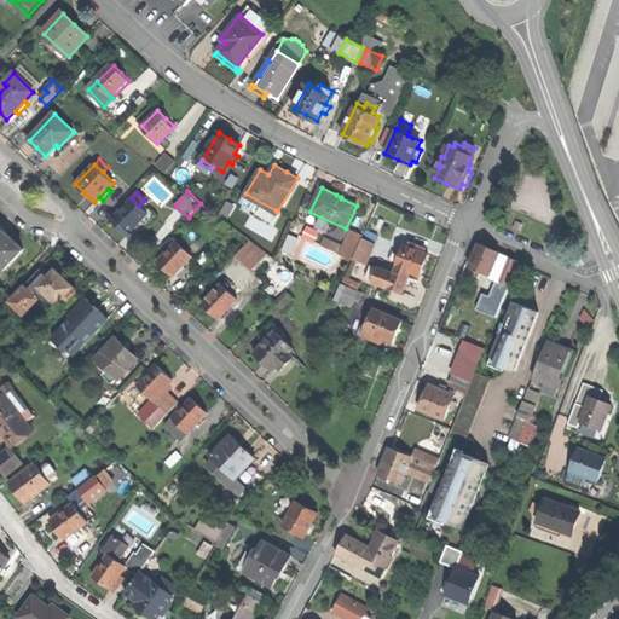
[(271,219),(276,210),(246,194),(241,201),(271,219)]
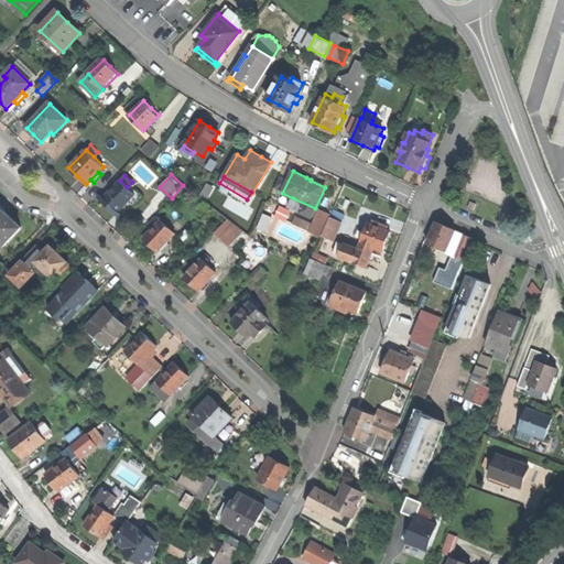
[(312,179),(311,180),(311,181),(325,187),(326,185),(312,179)]
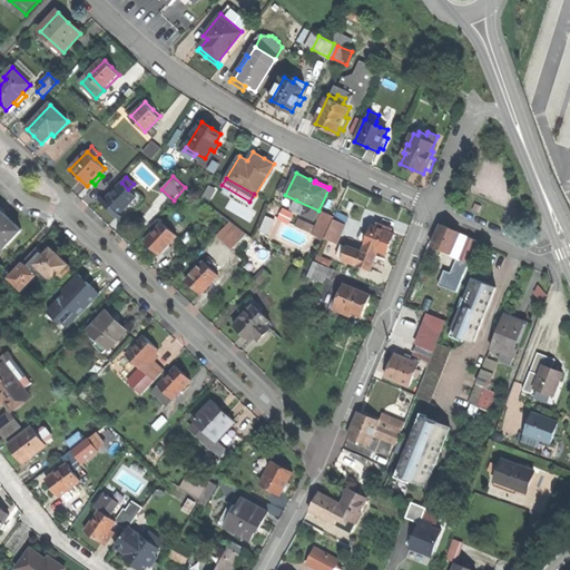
[(110,209),(118,216),(123,212),(127,206),(136,196),(128,189),(121,183),(104,203),(110,209)]
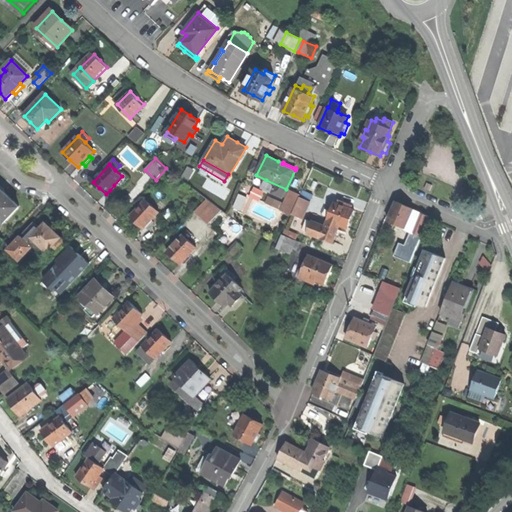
[(282,197),(286,189),(266,180),(262,188),(282,197)]
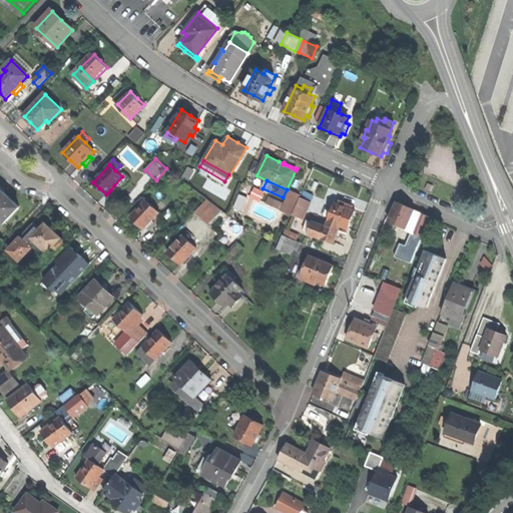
[(118,188),(114,185),(110,190),(113,194),(118,188)]
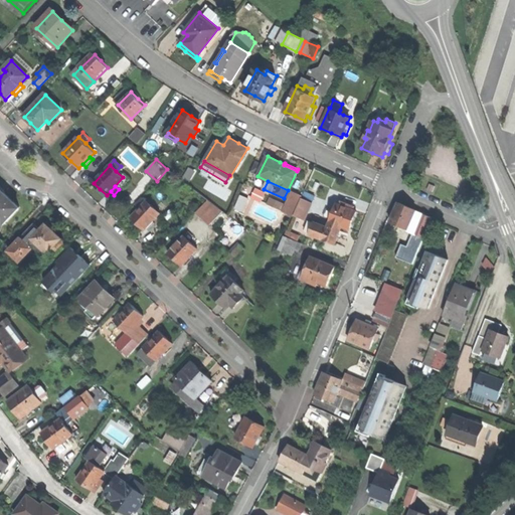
[(0,222),(2,224),(18,209),(0,191),(0,222)]
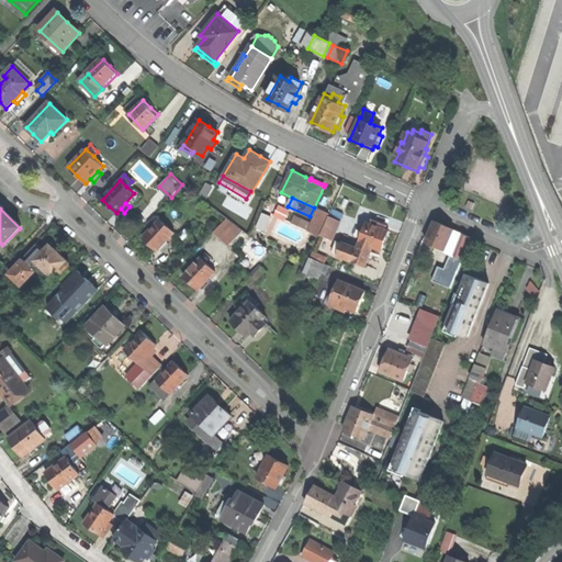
[(332,209),(328,217),(334,220),(337,211),(332,209)]
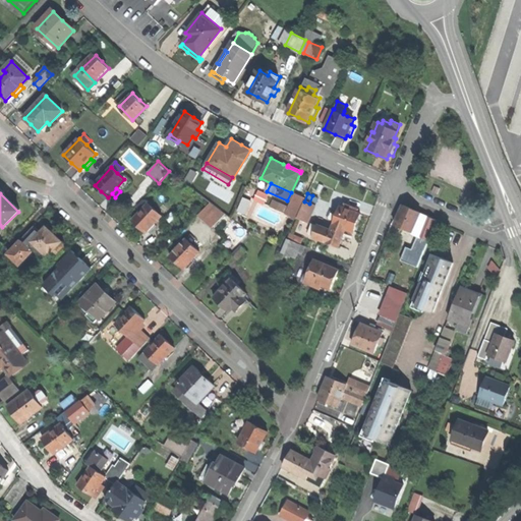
[(237,211),(245,214),(251,200),(243,196),(237,211)]
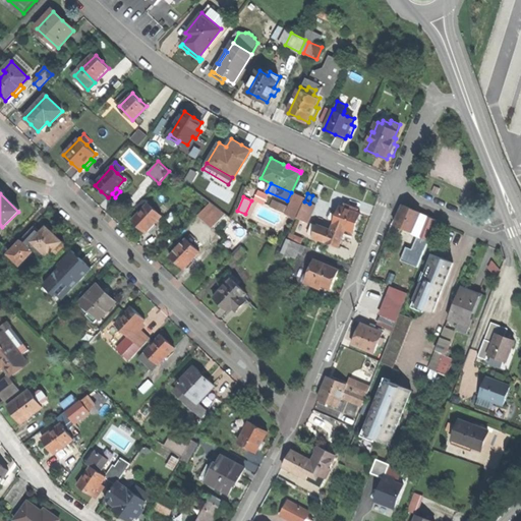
[(199,215),(214,227),(225,214),(211,201),(199,215)]
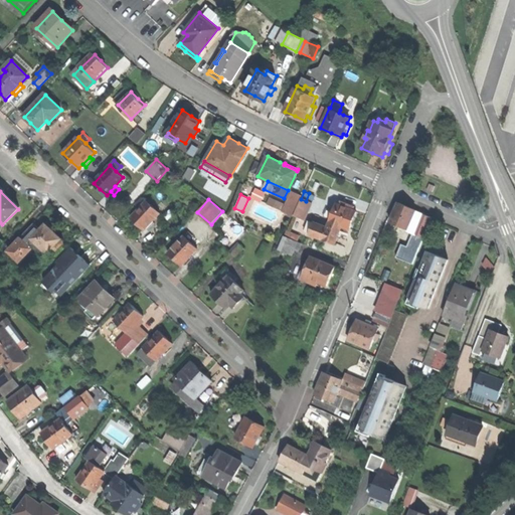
[(301,199),(298,205),(307,208),(309,209),(311,203),(306,201),(301,199)]
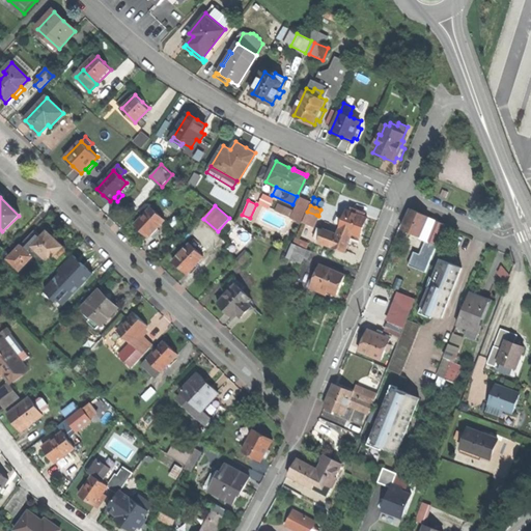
[(141,231),(148,238),(151,235),(154,238),(160,230),(158,228),(165,220),(151,207),(135,225),(141,231)]
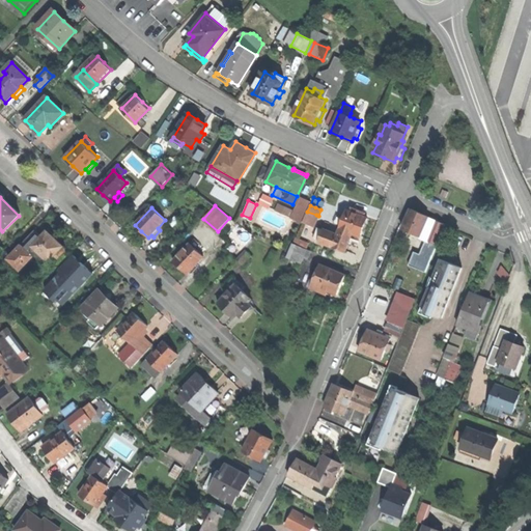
[(351,232),(360,235),(363,228),(367,218),(364,216),(365,213),(352,207),(351,212),(345,210),(338,227),(351,232)]
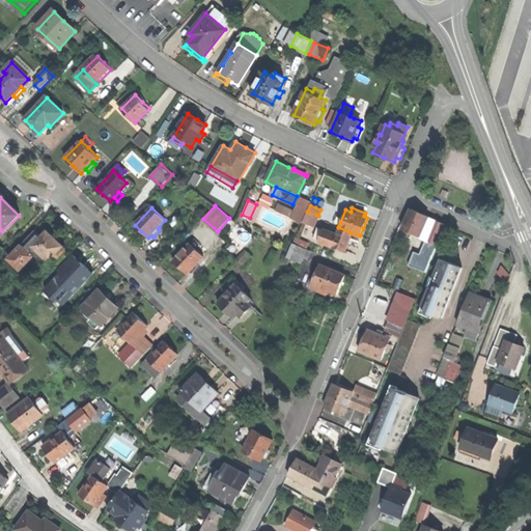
[(403,229),(420,236),(428,217),(411,211),(407,220),(403,229)]
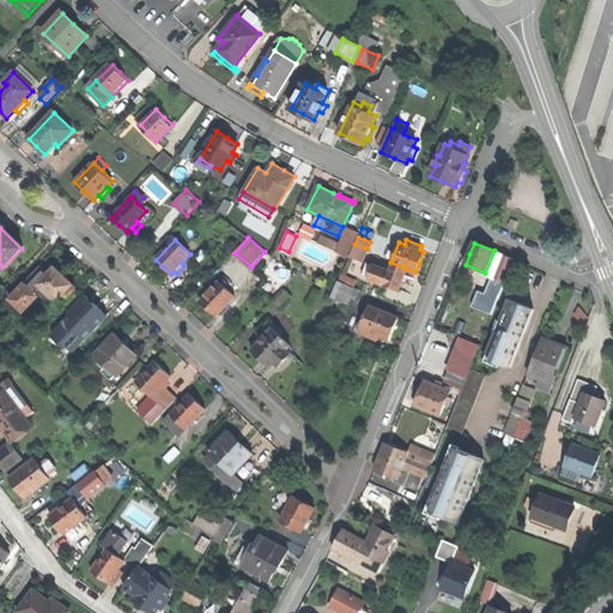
[(350,256),(360,261),(365,248),(354,244),(350,256)]
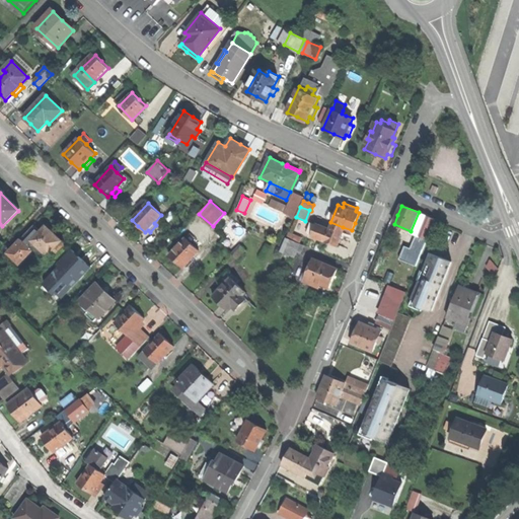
[(411,231),(417,236),(421,238),(428,217),(419,212),(411,231)]
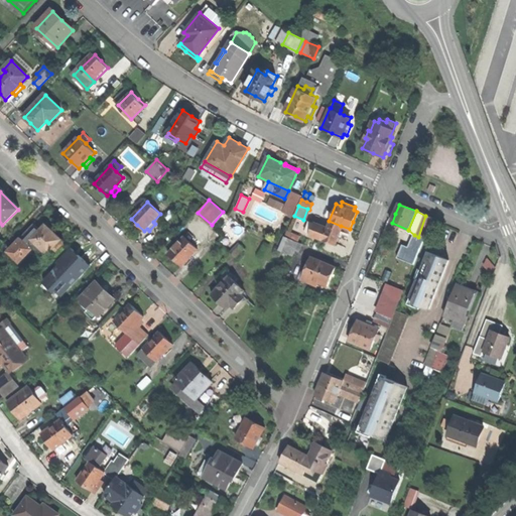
[(418,237),(424,239),(432,219),(425,216),(418,237)]
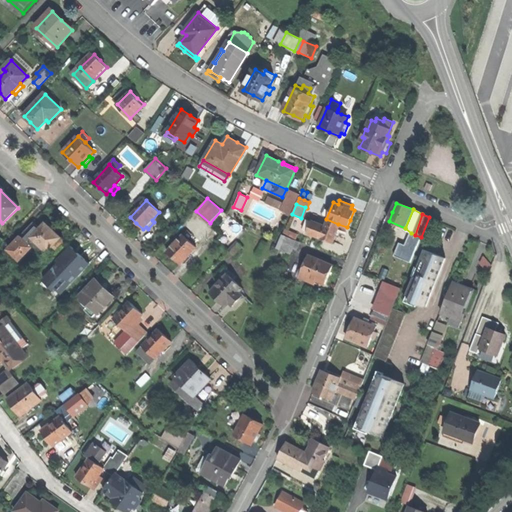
[(334,235),(338,224),(326,219),(324,226),(311,221),(307,233),(331,243),(334,235)]
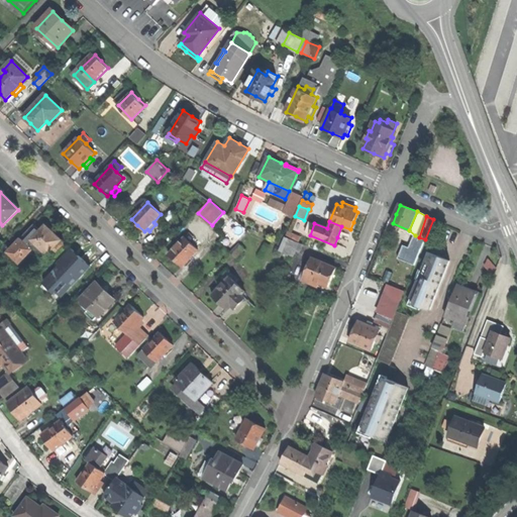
[(32,251),(41,261),(61,240),(53,232),(45,225),(39,231),(37,229),(36,230),(24,243),(32,251)]
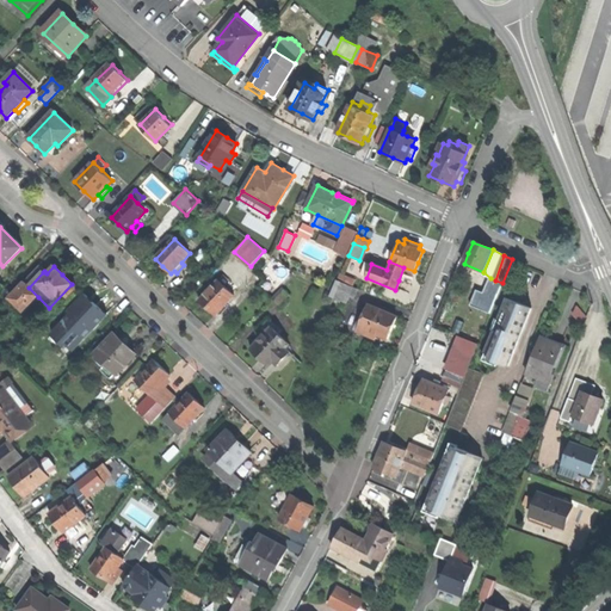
[(23,312),(38,297),(29,288),(43,272),(39,269),(10,298),(23,312)]
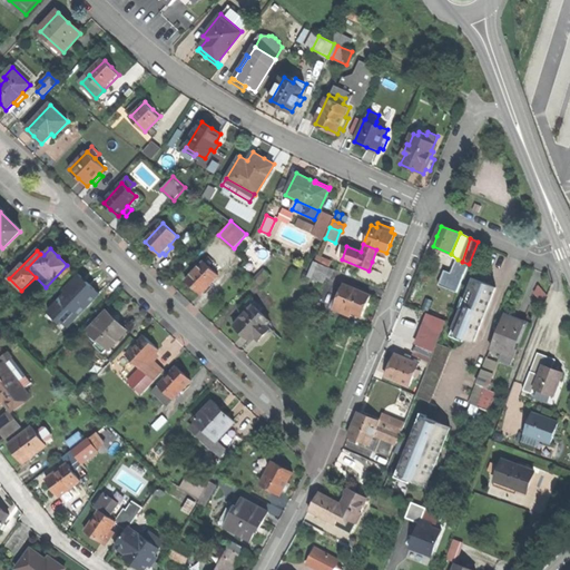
[(208,256),(204,262),(212,268),(216,264),(208,256)]
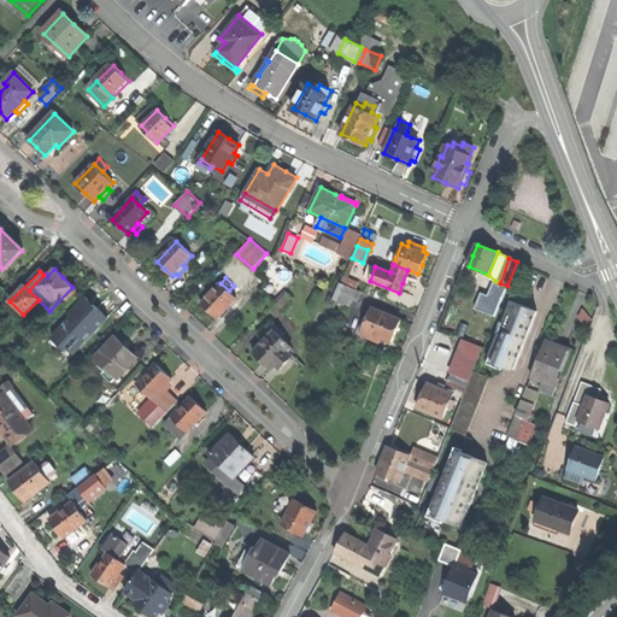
[(503,298),(507,286),(500,283),(495,281),(491,293),(503,298)]
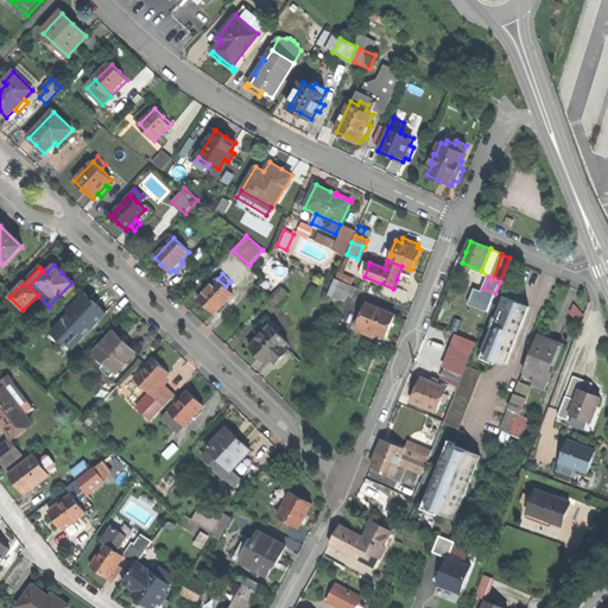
[(217,279),(198,298),(207,306),(214,314),(233,293),(226,286),(217,279)]
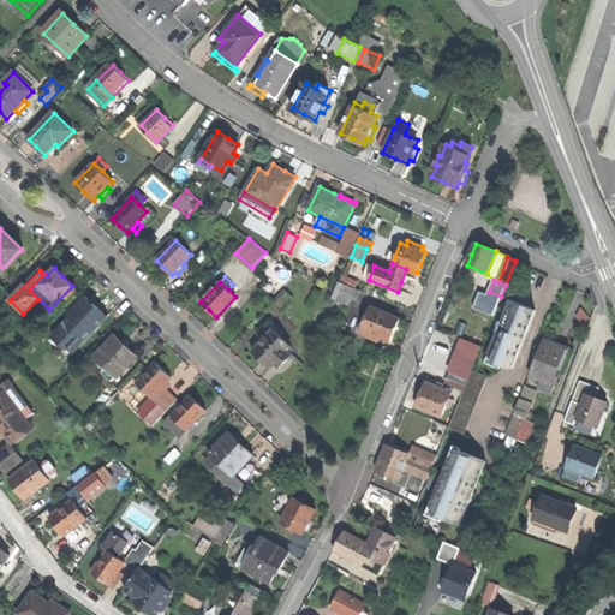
[(339,282),(332,298),(336,300),(348,305),(352,298),(356,288),(339,282)]
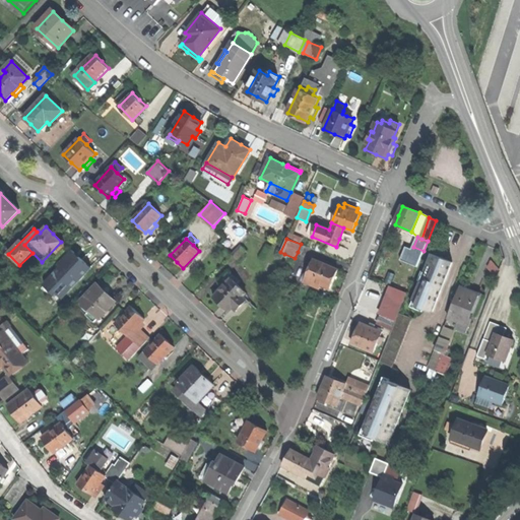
[(233,256),(238,260),(247,251),(242,247),(233,256)]
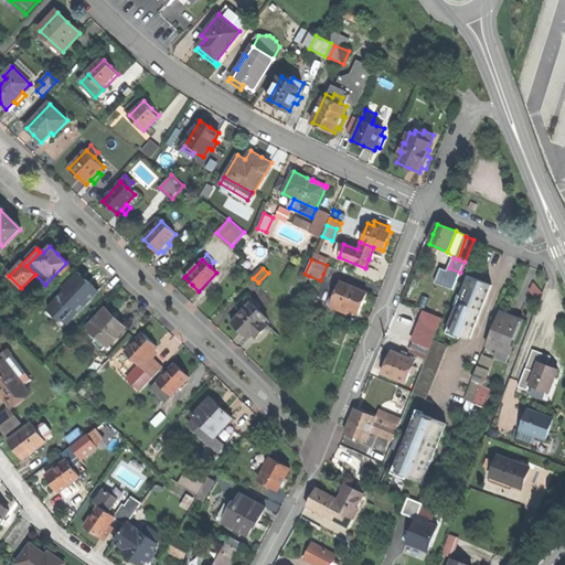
[(57,299),(73,313),(81,306),(83,308),(98,291),(89,284),(77,273),(63,289),(65,291),(57,299)]
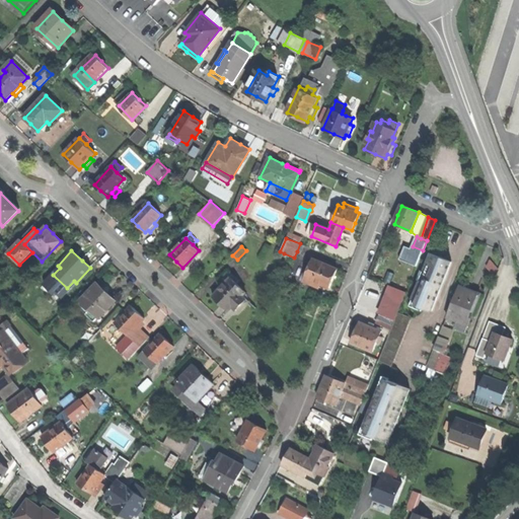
[(441,256),(431,252),(413,300),(424,304),(423,307),(432,311),(451,261),(441,256)]
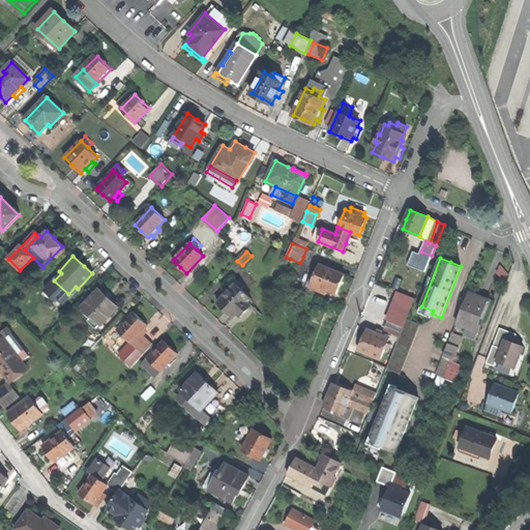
[(344,274),(319,265),(311,288),(325,294),(327,291),(335,294),(340,285),(344,274)]
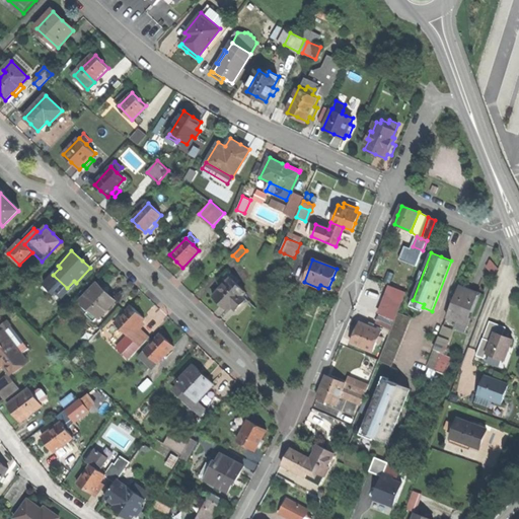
[(219,280),(224,285),(230,278),(234,282),(237,279),(228,270),(219,280)]
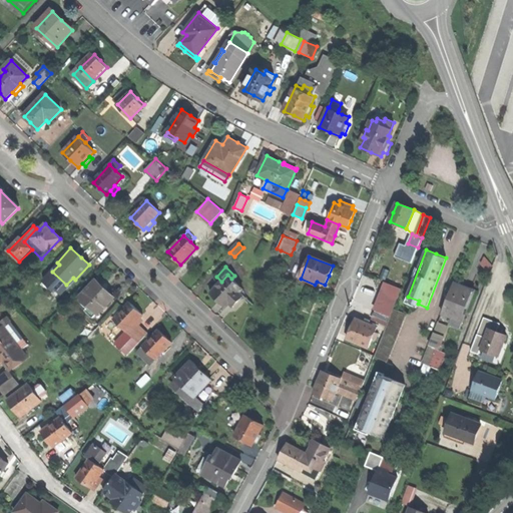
[(221,282),(209,294),(217,301),(225,309),(229,305),(240,293),(243,290),(231,279),(227,275),(221,282)]
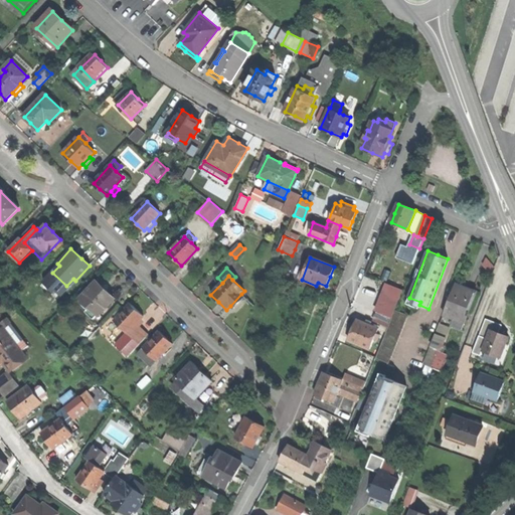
[(68,288),(75,281),(73,279),(66,286),(68,288)]
